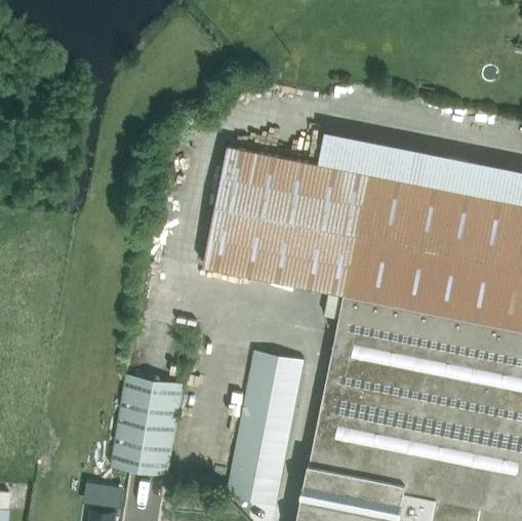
[(476,520),(478,509),(521,517),(521,206),(367,175),(226,147),(201,268),(343,296),(296,520),(476,520)]
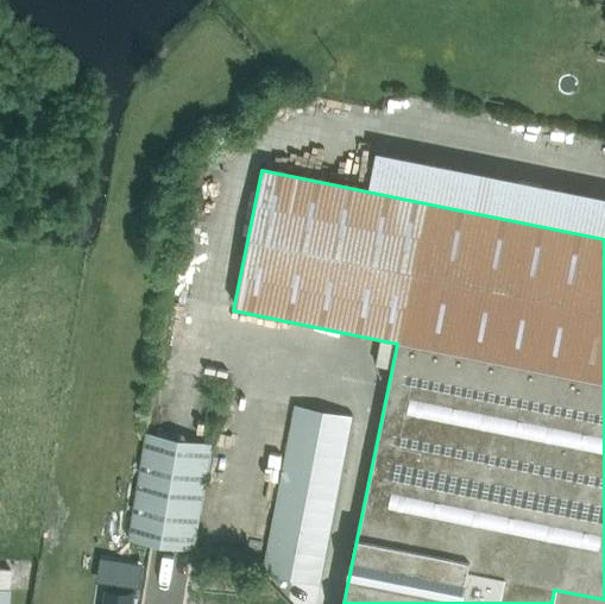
[(262,577),(317,587),(350,420),(294,409),(262,577)]
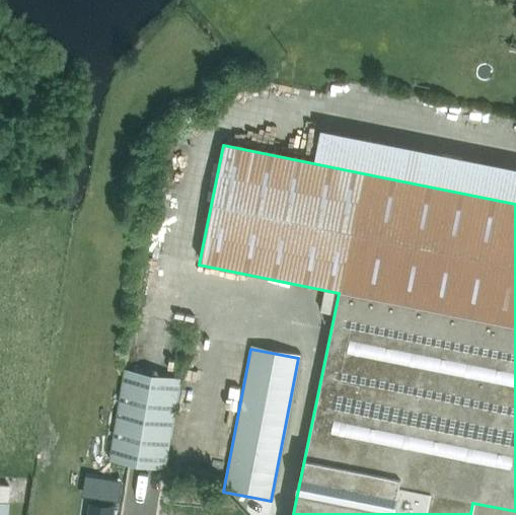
[(179,379),(124,370),(107,462),(163,471),(179,379)]
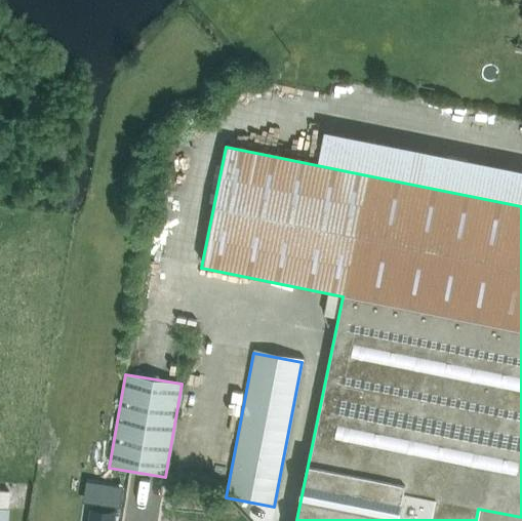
[(88,511),(87,520),(113,520),(114,515),(88,511)]
